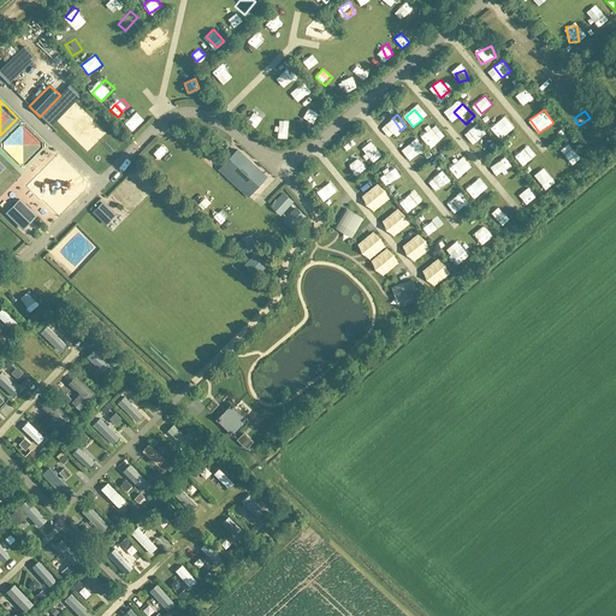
[(504,130),(513,123),(504,114),(497,120),(504,130)]
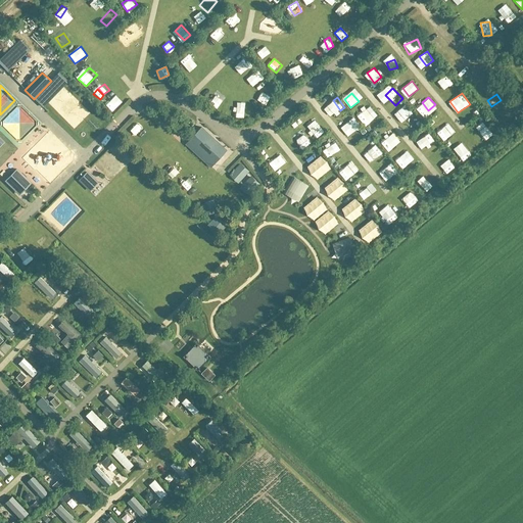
[(424,114),(428,110),(421,102),(417,106),(424,114)]
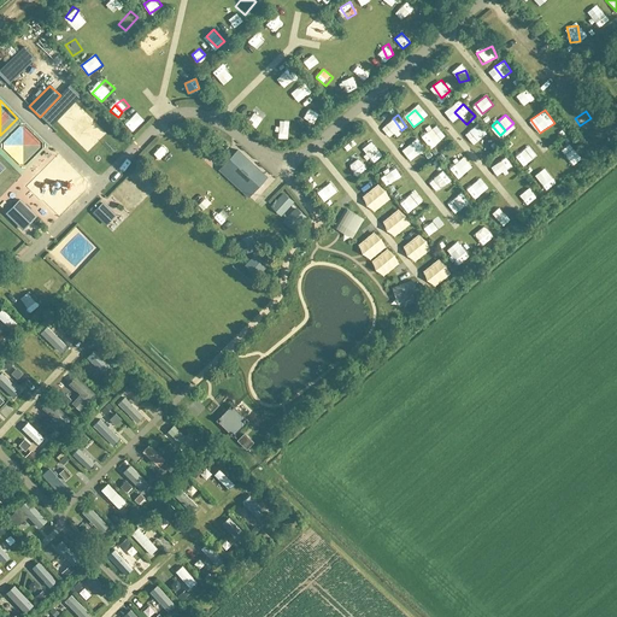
[(436,124),(422,135),(429,145),(444,134),(436,124)]
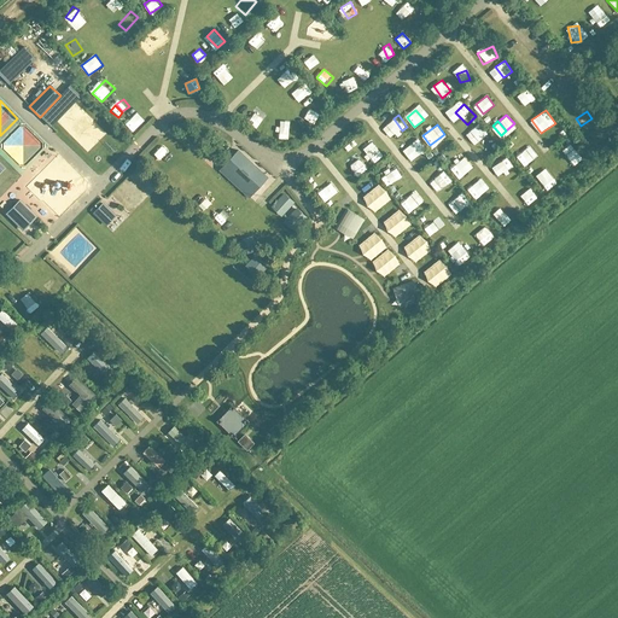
[(25,167),(27,149),(40,149),(41,133),(9,132),(7,158),(18,158),(17,167),(25,167)]
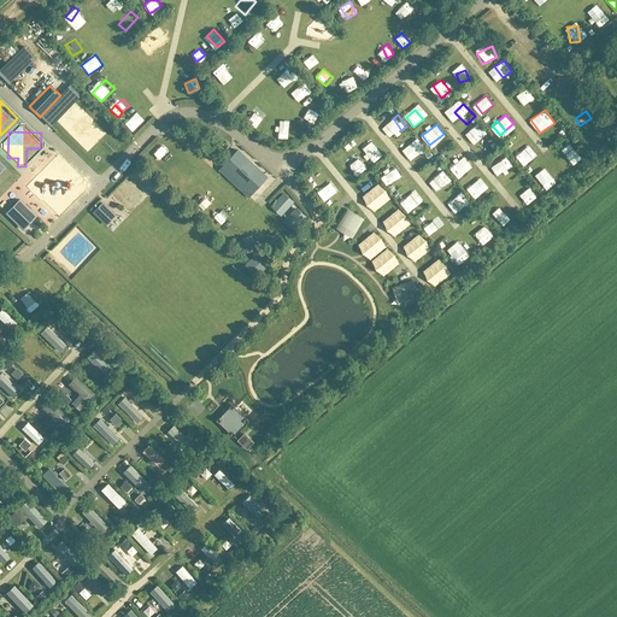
[(353,140),(346,145),(350,151),(357,146),(353,140)]
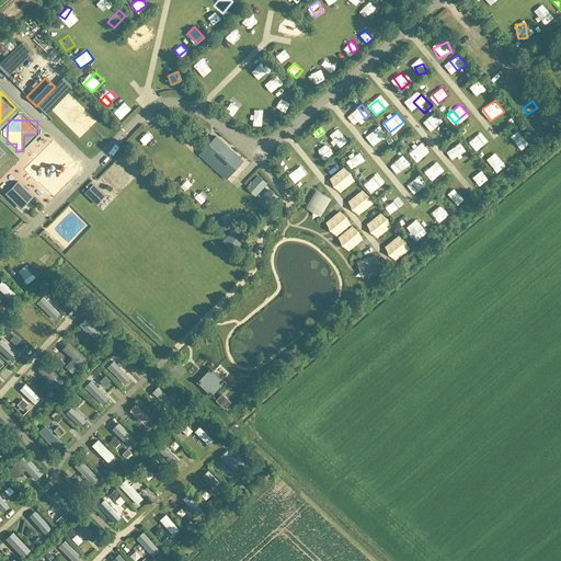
[(376,147),(388,138),(381,128),(368,137),(376,147)]
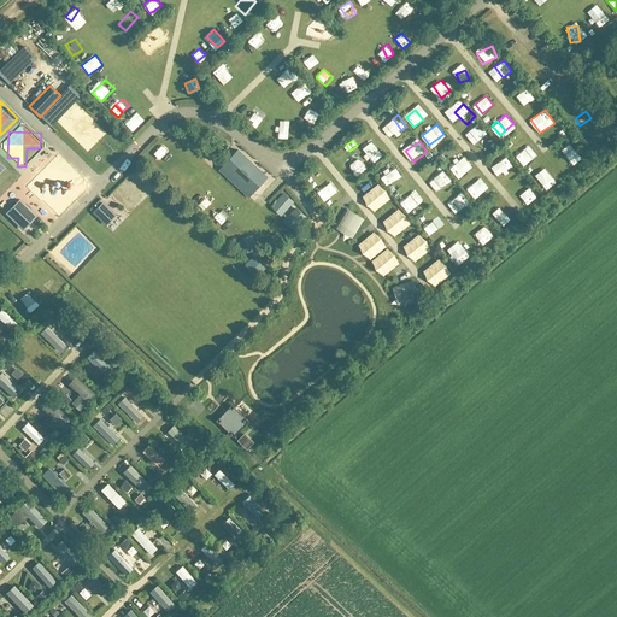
[(223,166),(252,194),(266,178),(238,151),(223,166)]
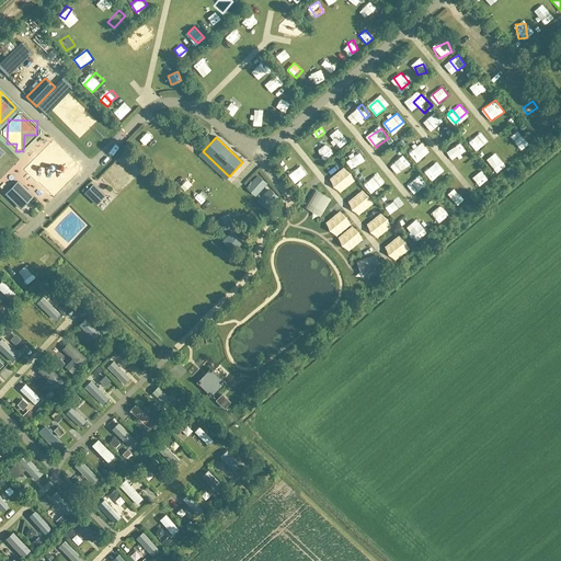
[(324,140),(316,145),(322,157),(331,152),(324,140)]
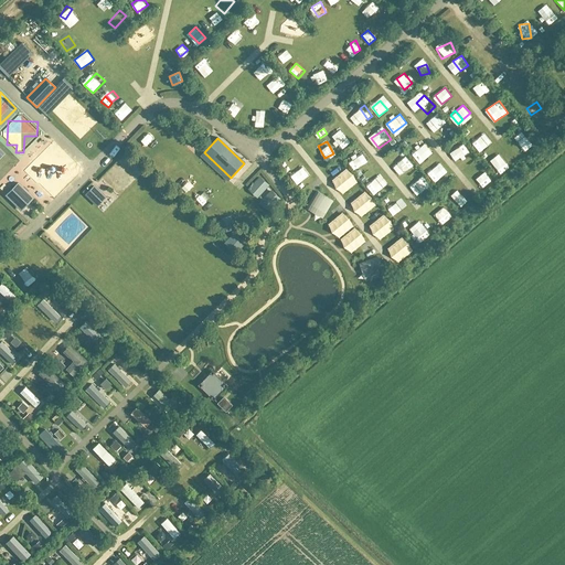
[(424,157),(432,151),(424,141),(416,147),(424,157)]
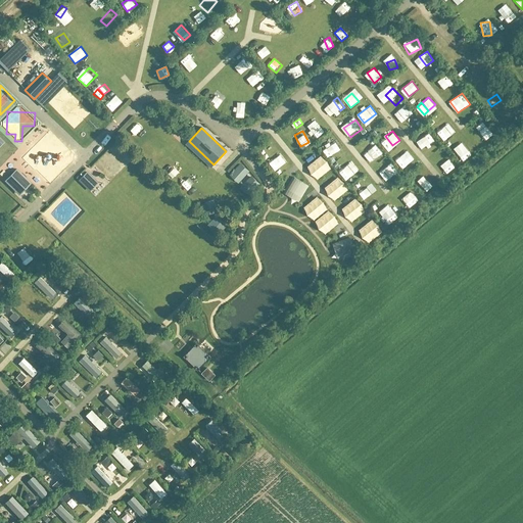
[(417,141),(422,147),(433,139),(428,132),(417,141)]
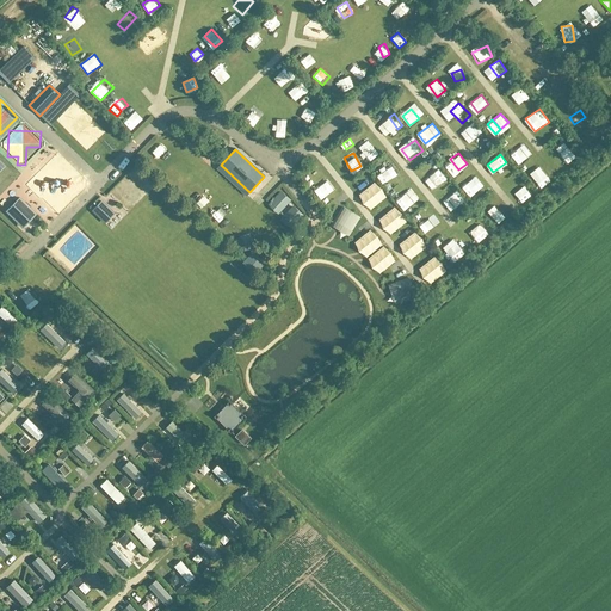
[(454,176),(458,171),(449,159),(443,164),(454,176)]
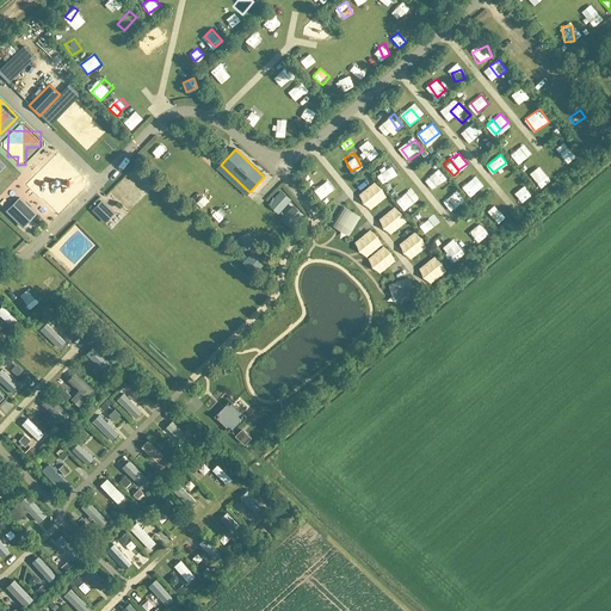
[(438,167),(425,179),(434,189),(448,177),(438,167)]
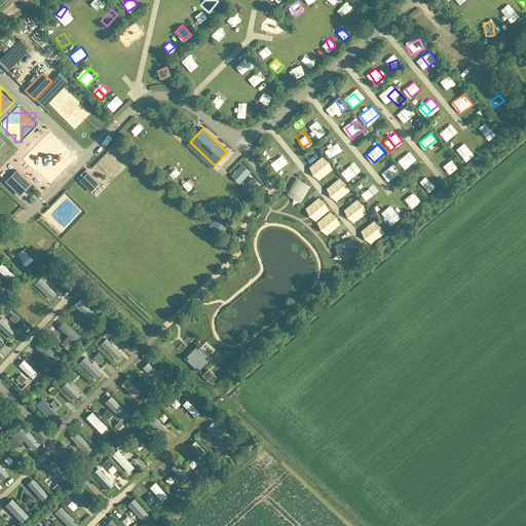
[(333,160),(342,156),(336,146),(328,151),(333,160)]
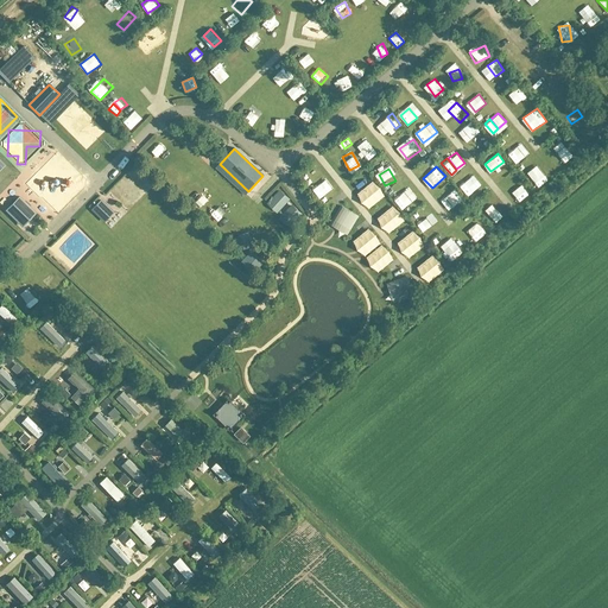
[(54,177),(49,192),(57,195),(61,179),(54,177)]
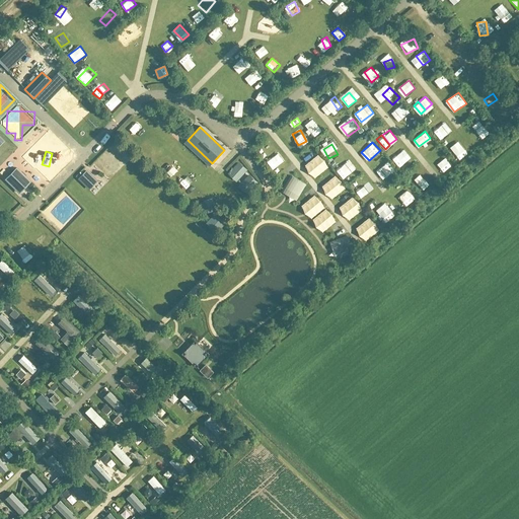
[(279,152),(267,162),(275,171),(287,161),(279,152)]
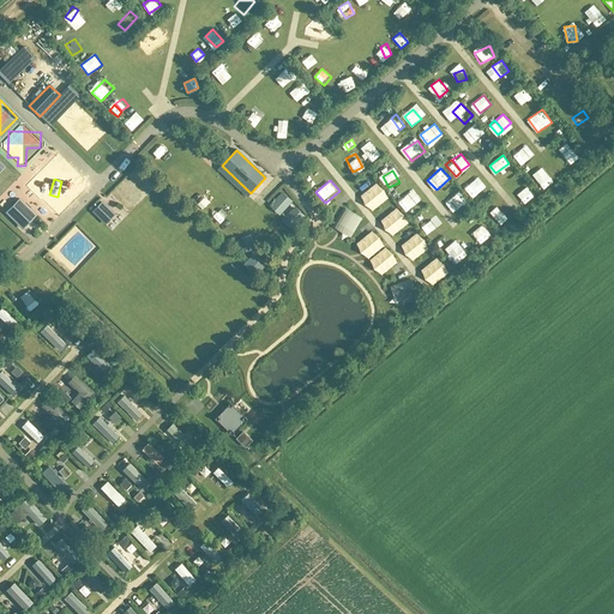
[(361,188),(366,202),(384,194),(379,182),(361,188)]
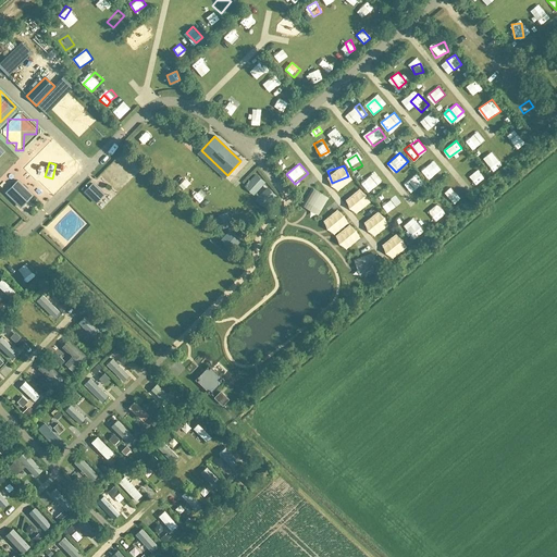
[(428,165),(422,168),(428,180),(433,176),(428,165)]
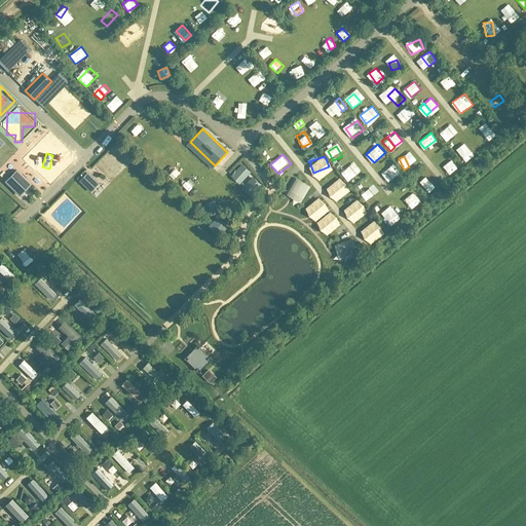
[(243,165),(236,173),(242,180),(250,172),(243,165)]
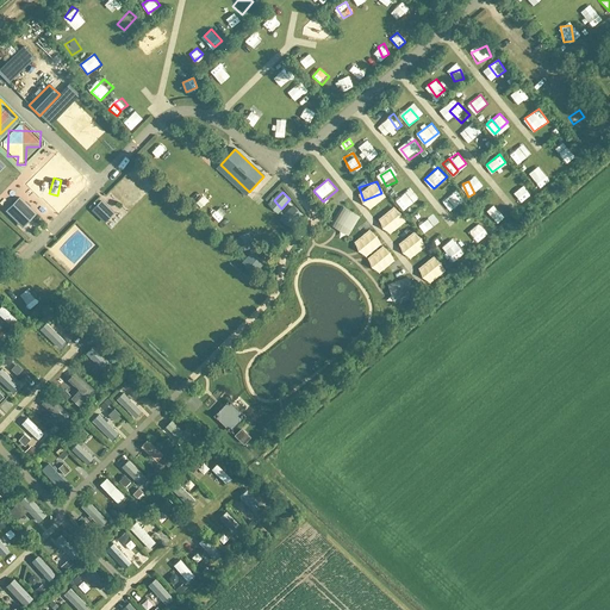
[(329,205),(340,219),(354,209),(343,194),(329,205)]
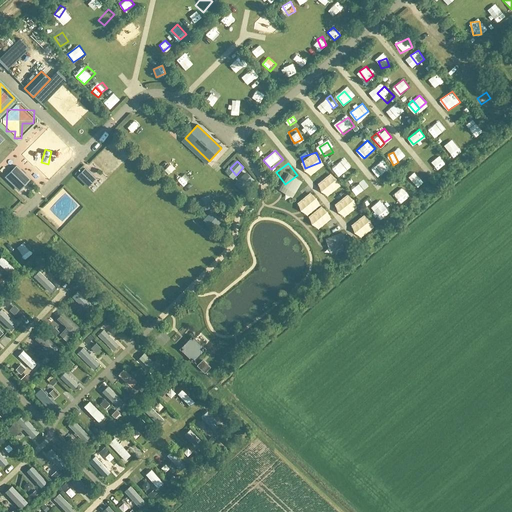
[(31,179),(16,165),(4,177),(18,191),(31,179)]
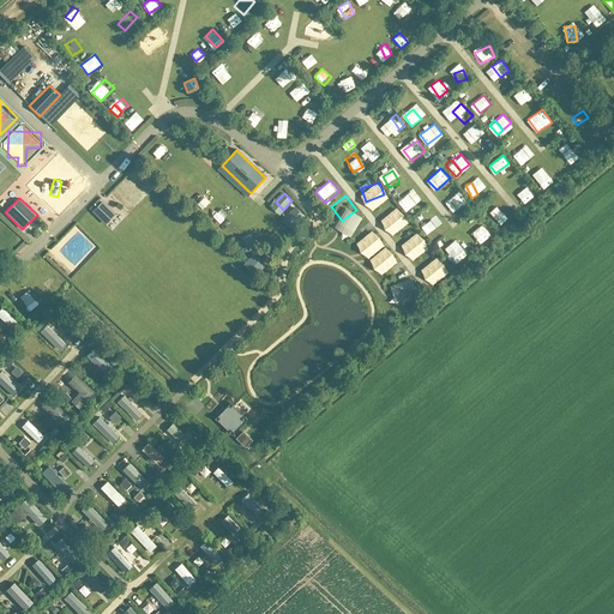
[(391,224),(403,215),(393,202),(380,211),(391,224)]
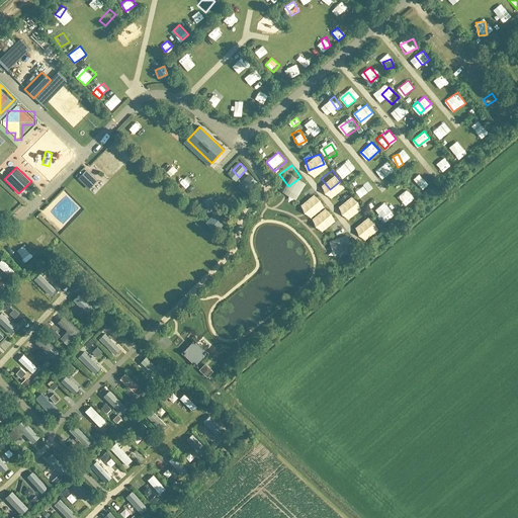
[(86,172),(78,179),(86,186),(93,179),(86,172)]
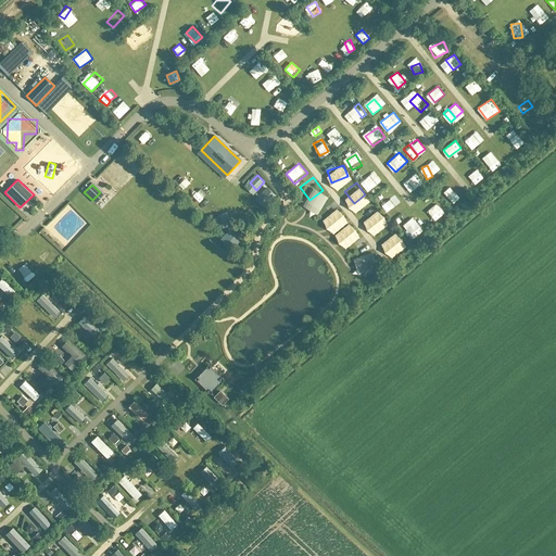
[(268,188),(261,196),(267,203),(275,194),(268,188)]
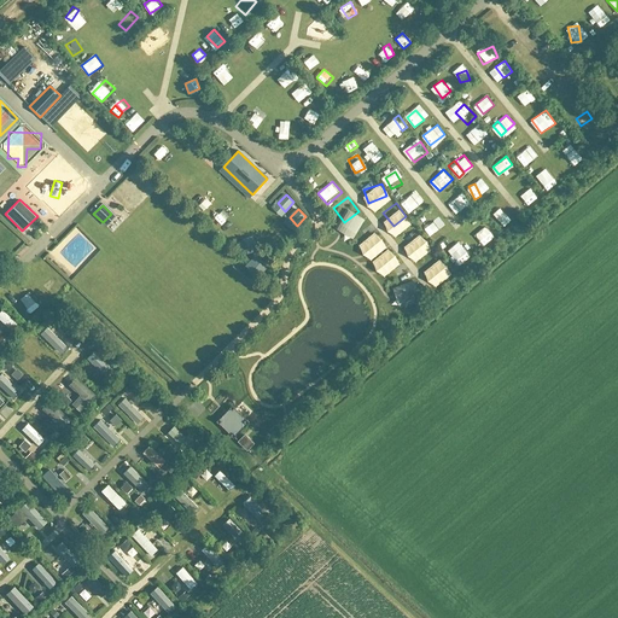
[(488,228),(481,233),(487,242),(494,237),(488,228)]
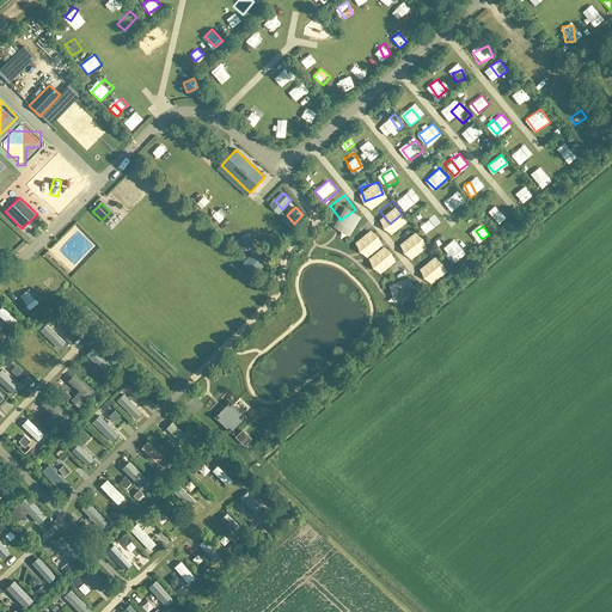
[(405,238),(416,250),(427,240),(416,228),(405,238)]
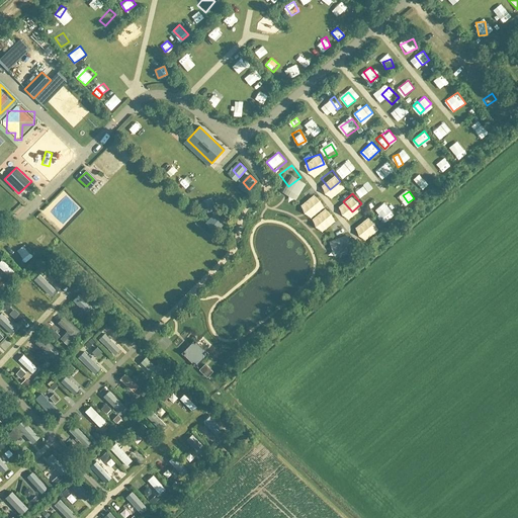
[(203,201),(201,208),(206,213),(213,211),(216,204),(209,199),(203,201)]
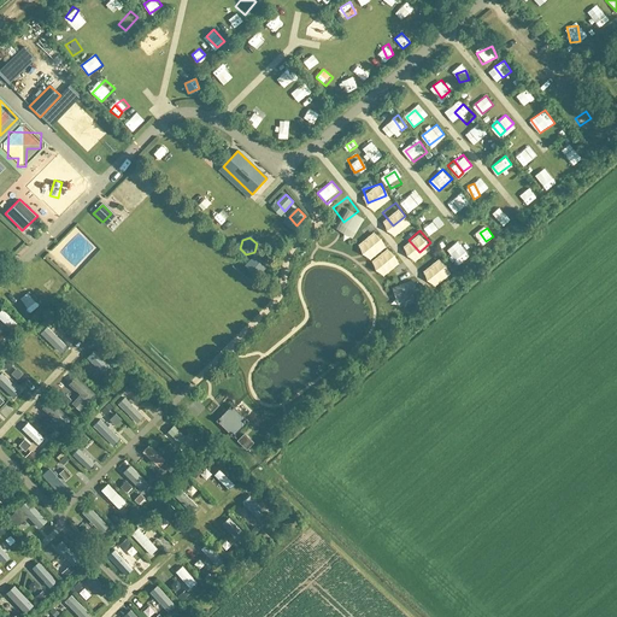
[(82,269),(95,254),(78,240),(65,254),(82,269)]
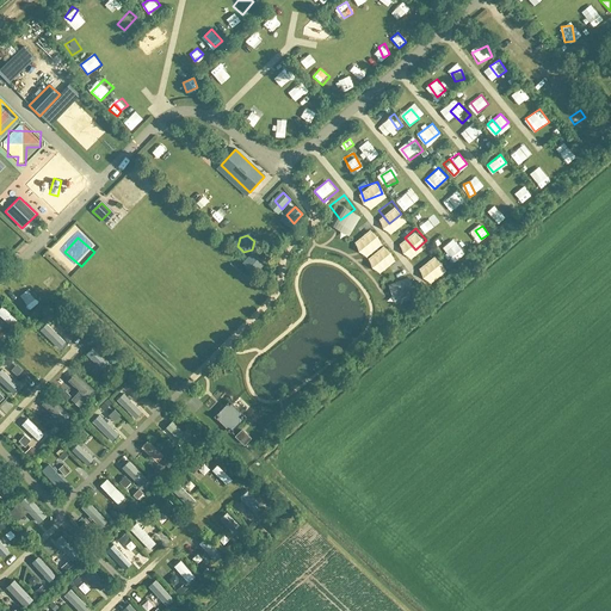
[(449,242),(462,258),(468,253),(455,238),(449,242)]
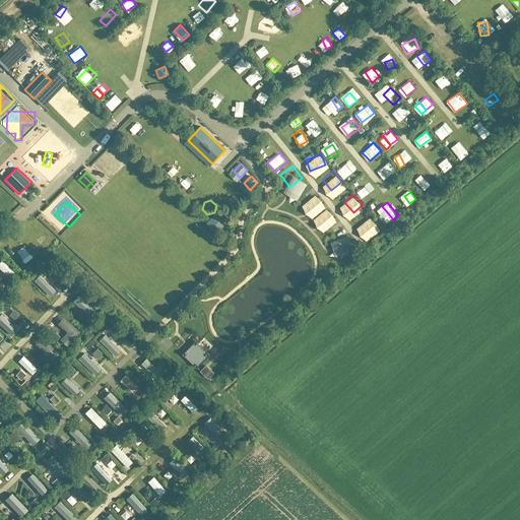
[(224,224),(214,215),(206,224),(216,234),(224,224)]
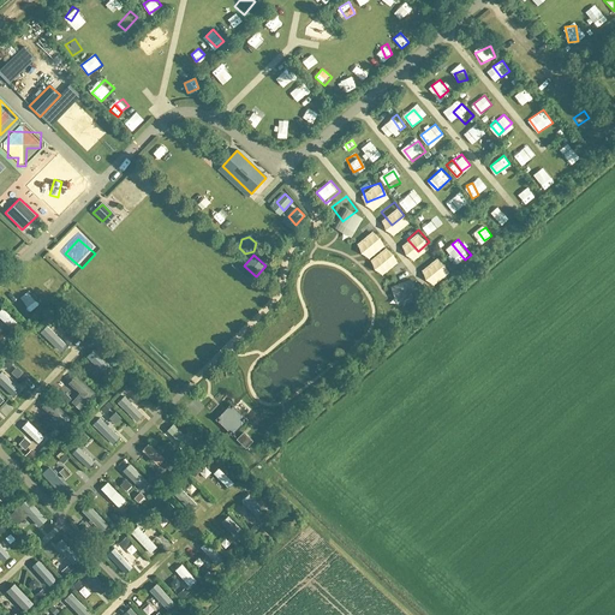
[(434,257),(424,264),(430,274),(436,269),(441,276),(446,272),(434,257)]
